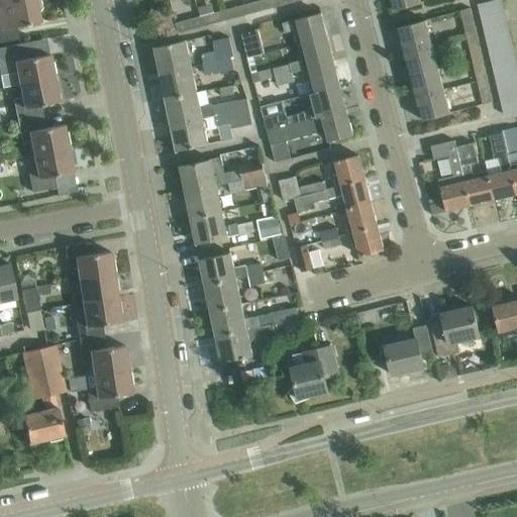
[(40,0),(21,0),(0,4),(0,24),(1,29),(0,29),(0,42),(19,39),(17,27),(41,22),(39,13),(42,8),(40,0)]
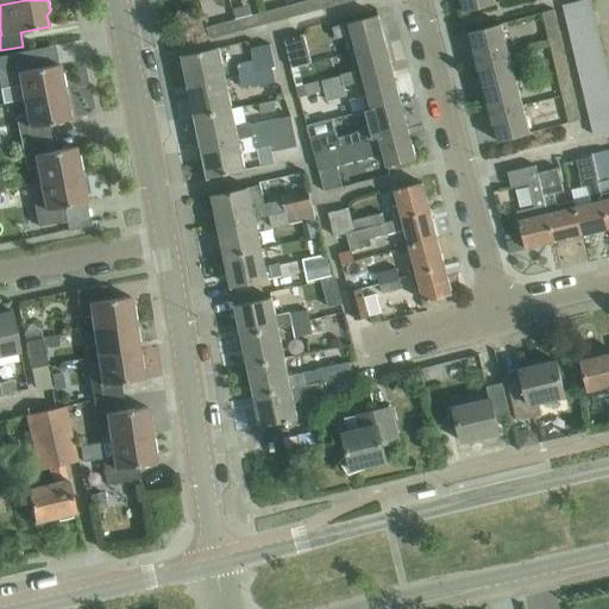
[(313,0),(309,0),(287,6),(290,18),(316,11),(313,0)]
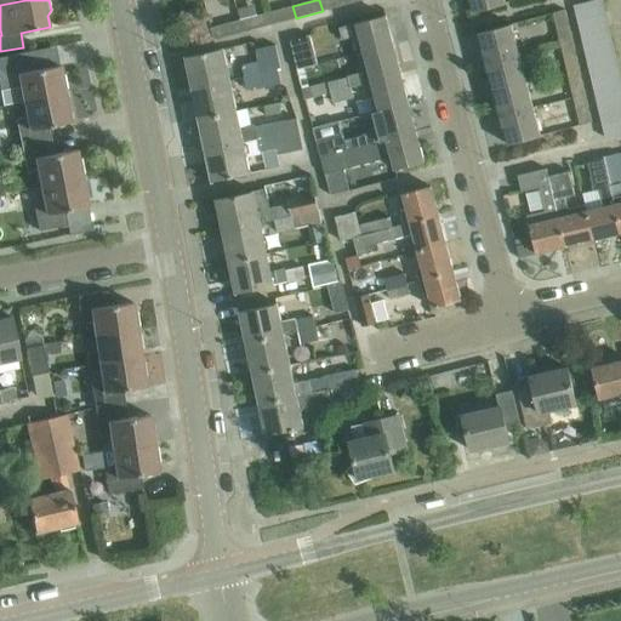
[(349,0),(319,0),(323,11),(351,4),(349,0)]
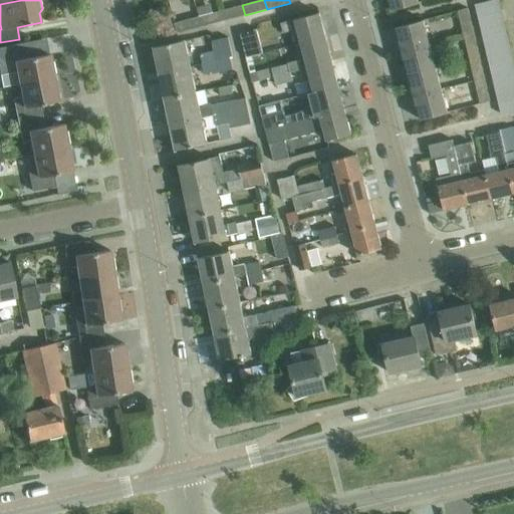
[(417,0),(388,0),(391,11),(419,4),(417,0)]
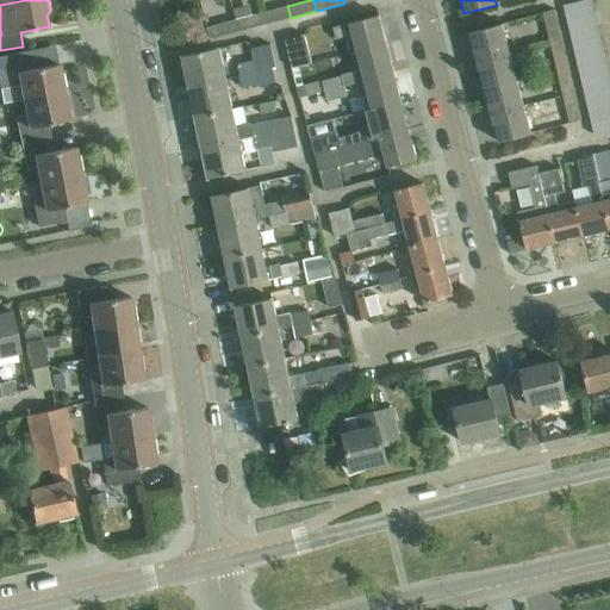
[(589,0),(562,6),(566,20),(595,13),(590,0),(589,0)]
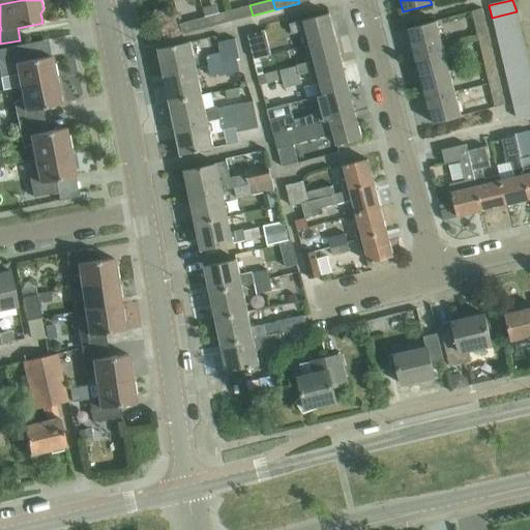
[(249,5),(226,11),(228,22),(253,16),(249,5)]
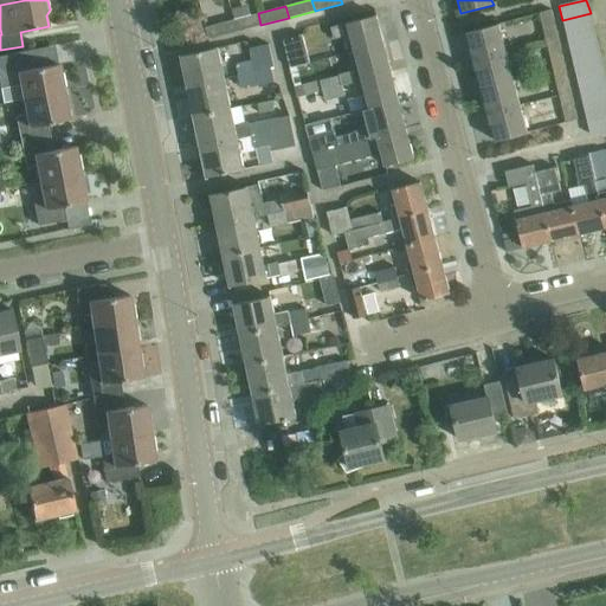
[(541,12),(547,40),(559,38),(552,10),(541,12)]
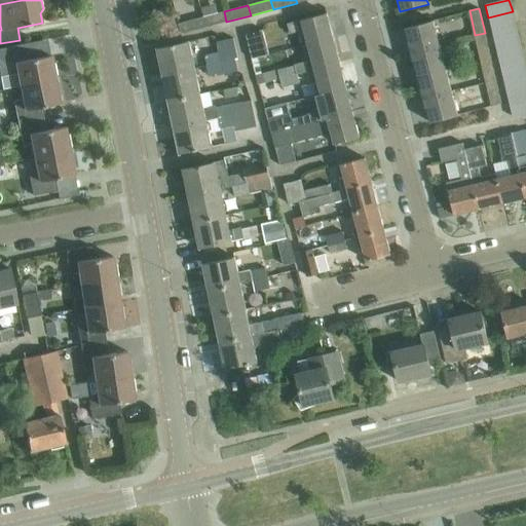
[(224,11),(200,17),(203,28),(226,22),(224,11)]
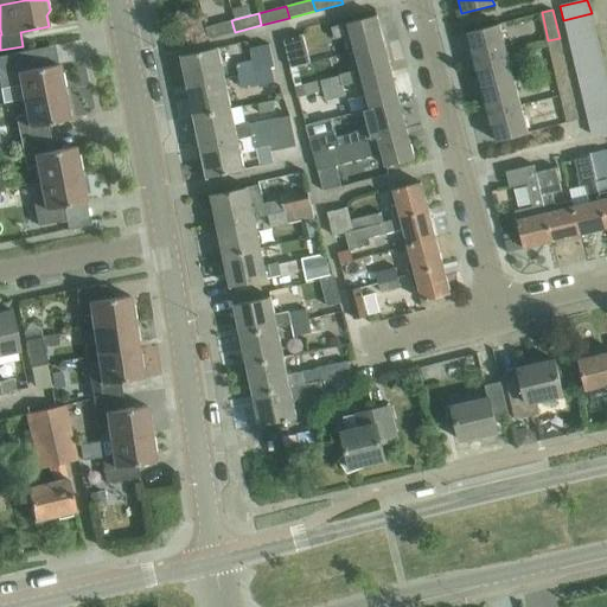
[(563,20),(567,34),(594,27),(592,13),(563,20)]
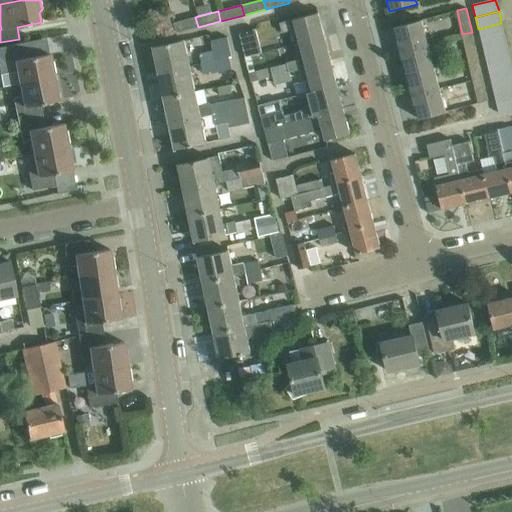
[(290,31),(294,46),(324,38),(317,14),(280,24),(283,33),(290,31)]
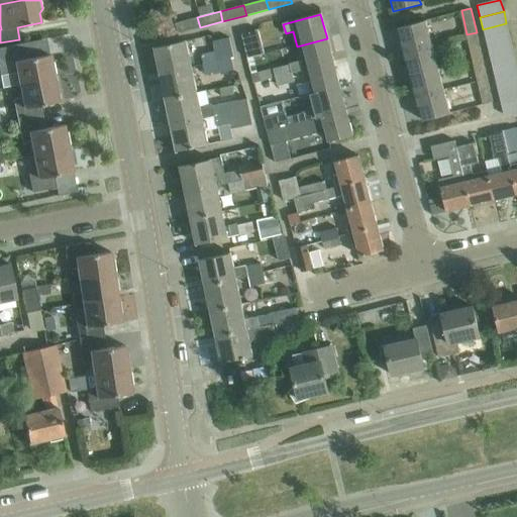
[(200,27),(197,17),(177,23),(179,33),(200,27)]
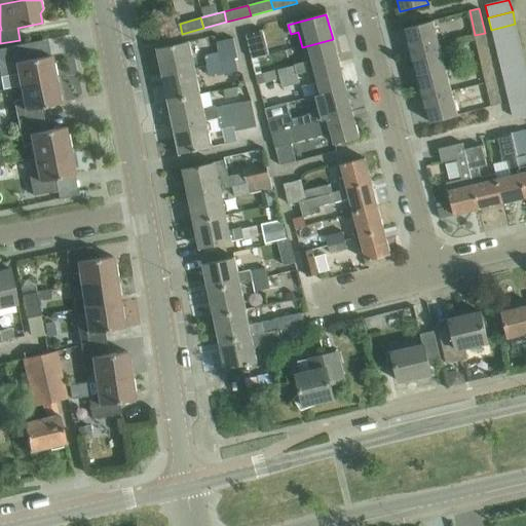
[(405,29),(411,52),(439,45),(433,22),(405,29)]
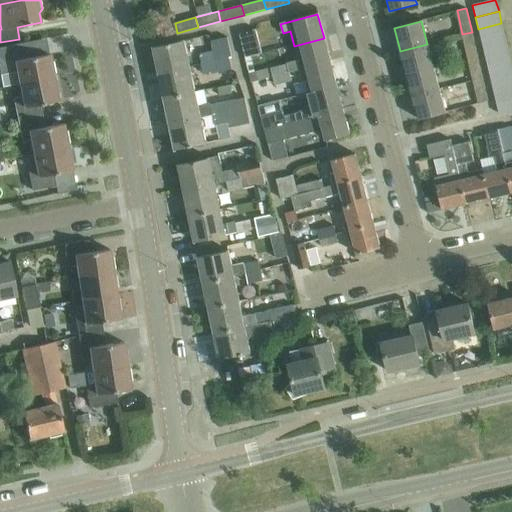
[(478,29),(481,41),(504,35),(501,23),(478,29)]
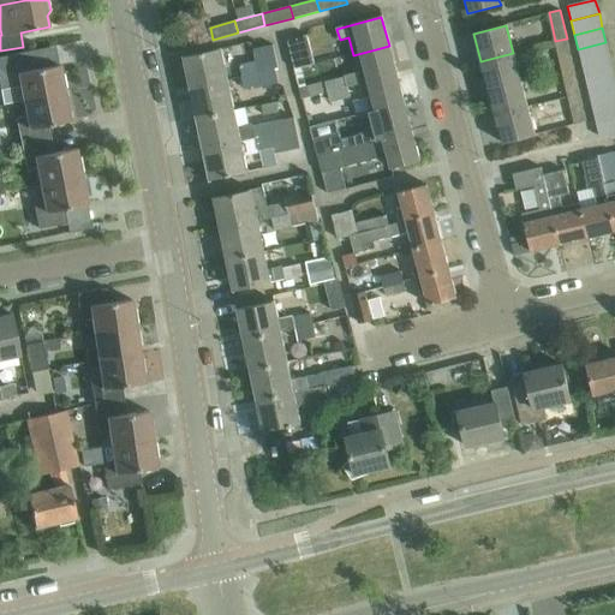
[(315,66),(306,37),(287,42),(294,71),(315,66)]
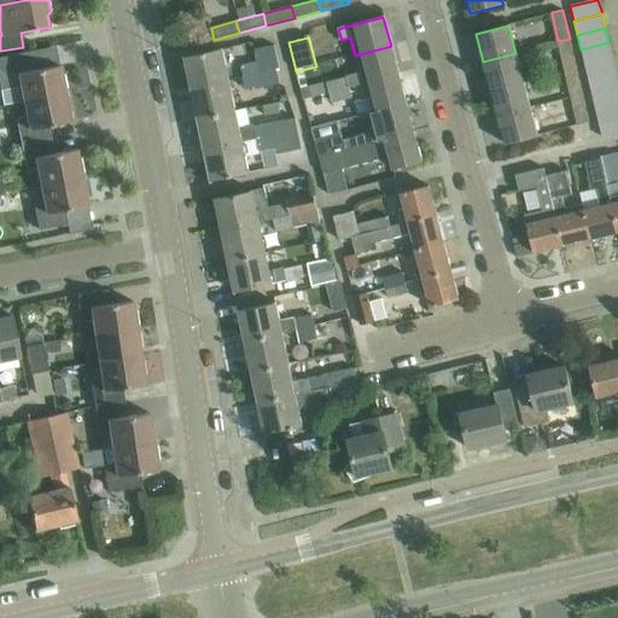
[(558,41),(565,70),(577,66),(570,39),(558,41)]
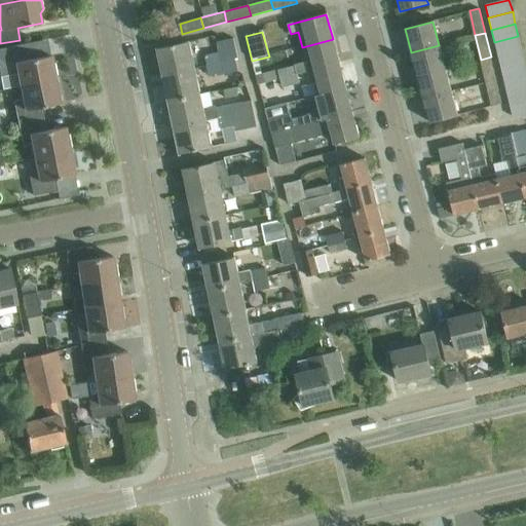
[(494,42),(496,53),(521,48),(518,36),(494,42)]
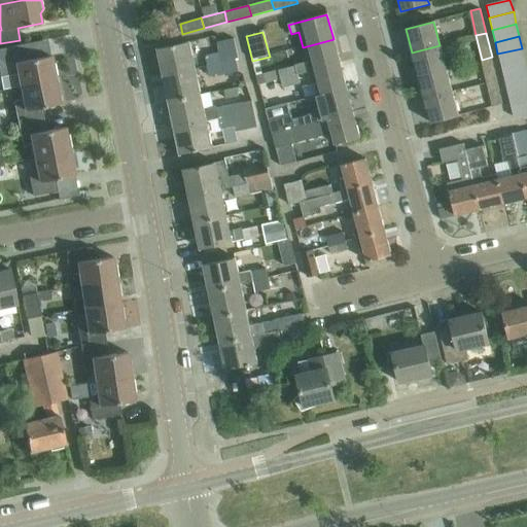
[(206,56),(208,67),(236,61),(236,60),(239,59),(234,38),(217,41),(219,53),(206,56)]
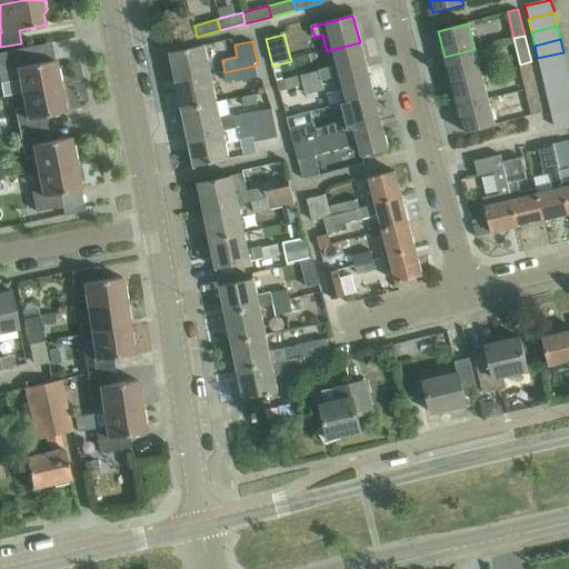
[(300,78),(302,86),(321,81),(333,78),(367,69),(360,42),(327,51),(331,68),(318,71),(318,72),(300,78)]
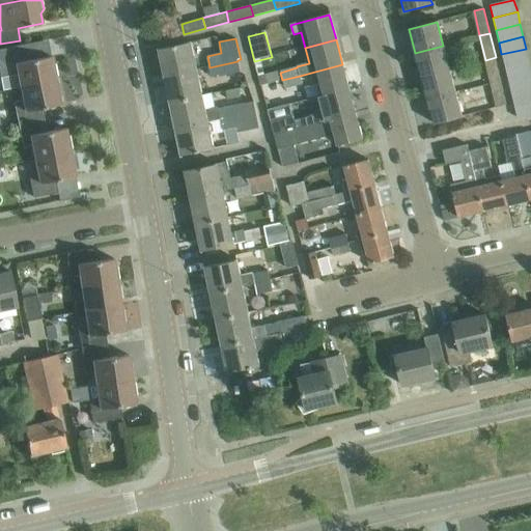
[(28,44),(0,49),(0,76),(0,78),(3,91),(21,87),(58,80),(55,64),(53,64),(51,56),(32,60),(28,44)]
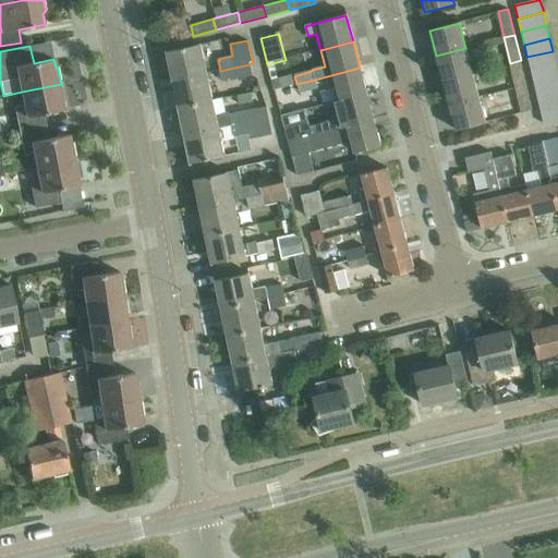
[(166,52),(172,81),(206,73),(201,46),(166,52)]
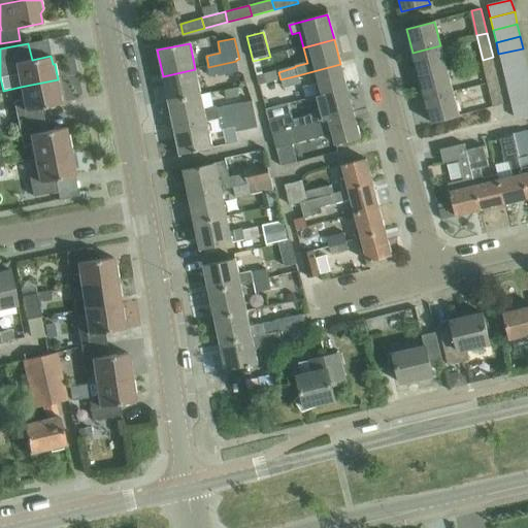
[(413,53),(419,76),(447,69),(440,45),(413,53)]
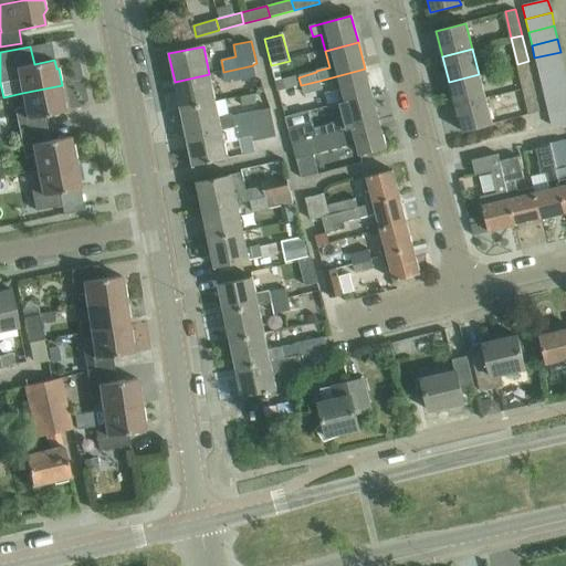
[(534,58),(537,70),(564,64),(561,52),(534,58)]
